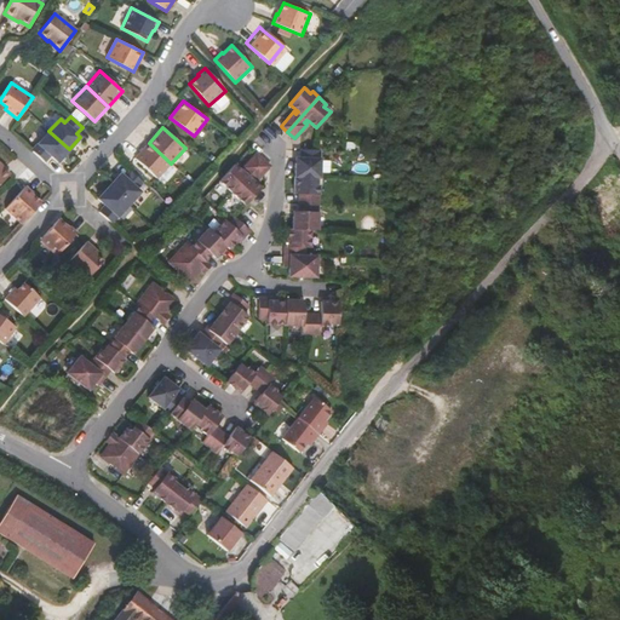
[(69,149),(49,131),(32,150),(44,162),(50,155),(57,162),(69,149)]
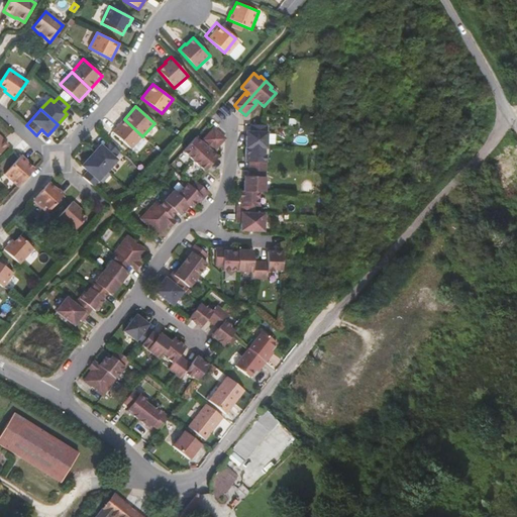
[(142,136),(124,119),(112,132),(131,148),(142,136)]
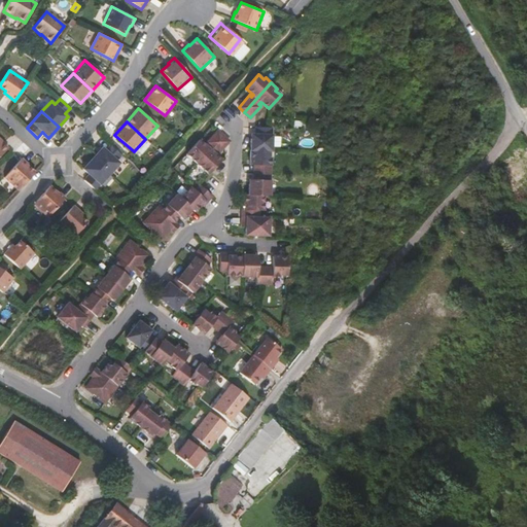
[(272,150),(272,127),(256,127),(255,134),(255,138),(251,138),(250,149),(269,150),(272,150)]
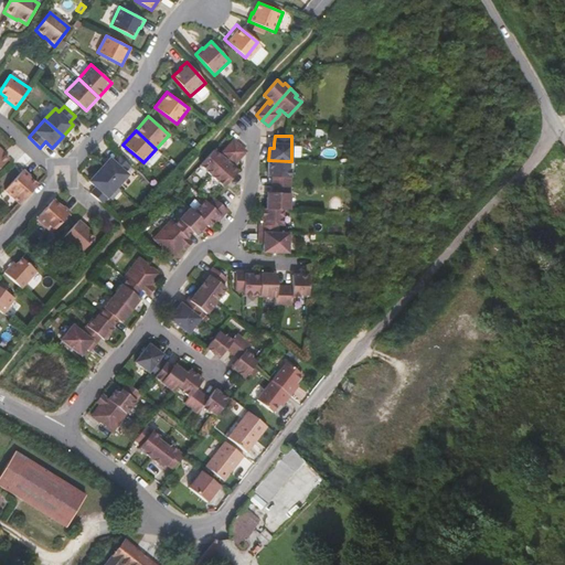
[(241,145),(234,138),(223,151),(224,151),(225,152),(223,156),(222,153),(215,148),(201,163),(213,174),(241,145)]
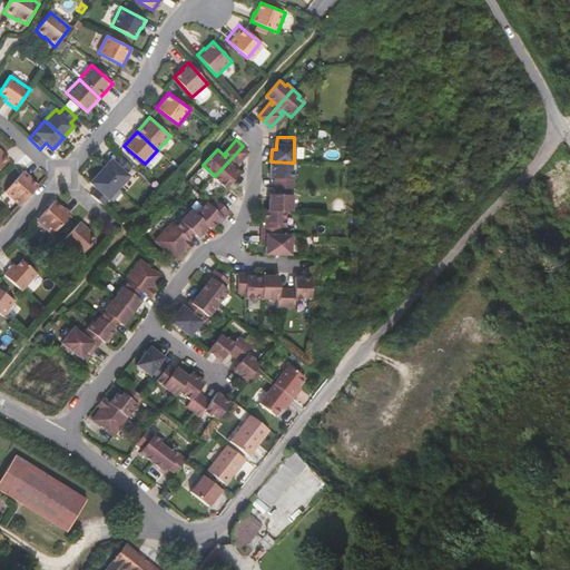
[(237,164),(249,151),(243,146),(215,176),(226,187),(241,172),(235,166),(233,164),(235,161),(237,163),(237,164)]
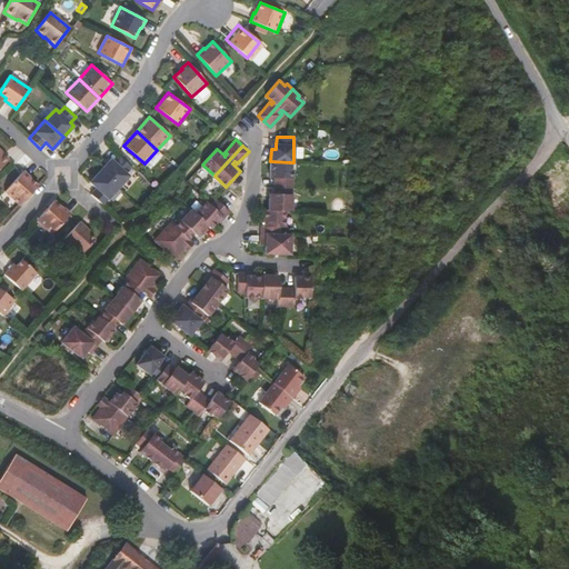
[(131,167),(119,157),(113,162),(110,159),(100,171),(118,188),(129,176),(126,172),(131,167)]
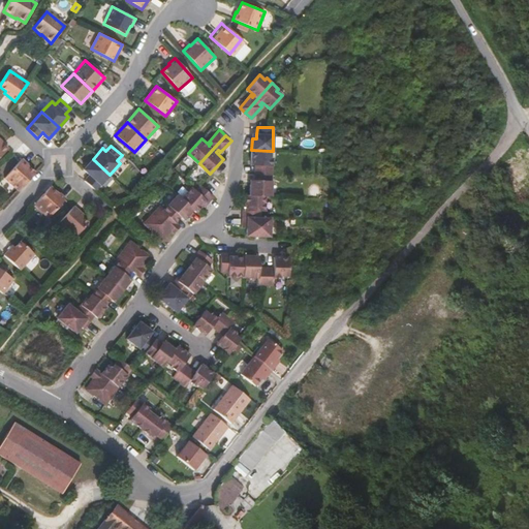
[(270,158),(270,151),(251,150),(251,165),(255,165),(255,174),(271,174),(272,174),(272,158),(270,158)]
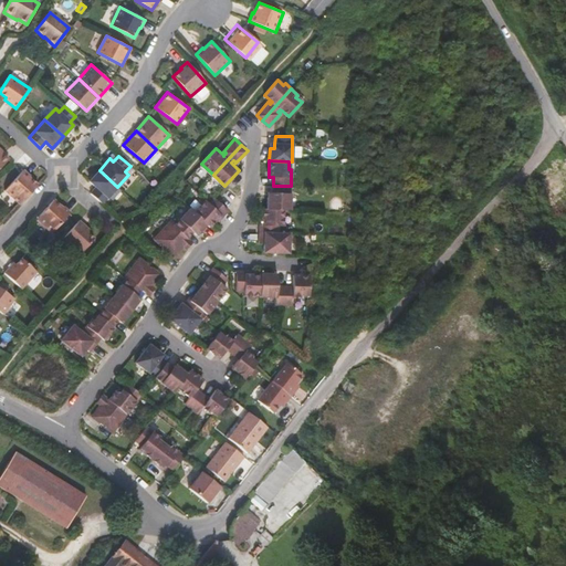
[(23,169),(4,190),(20,205),(38,185),(29,177),(30,176),(23,169)]
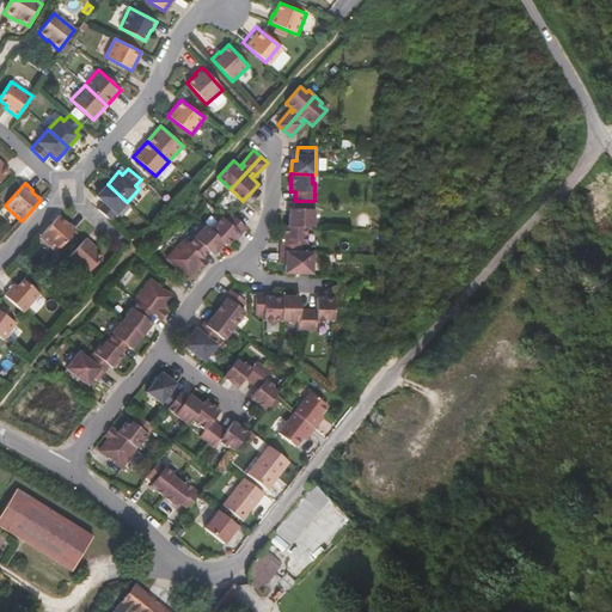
[(127,202),(108,184),(97,196),(104,202),(98,209),(110,220),(127,202)]
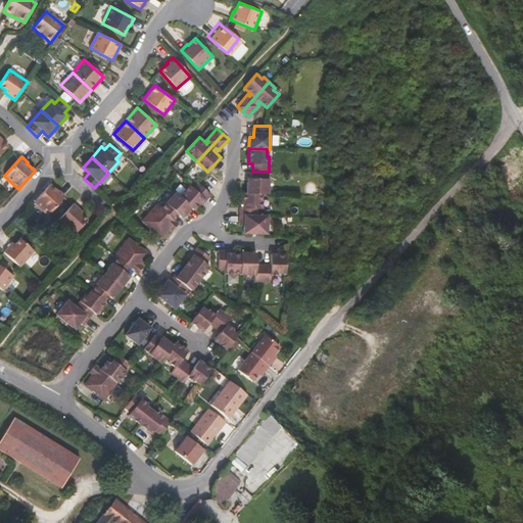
[(268,195),(268,172),(252,172),(251,179),(251,183),(247,183),(246,194),(263,195),(268,195)]
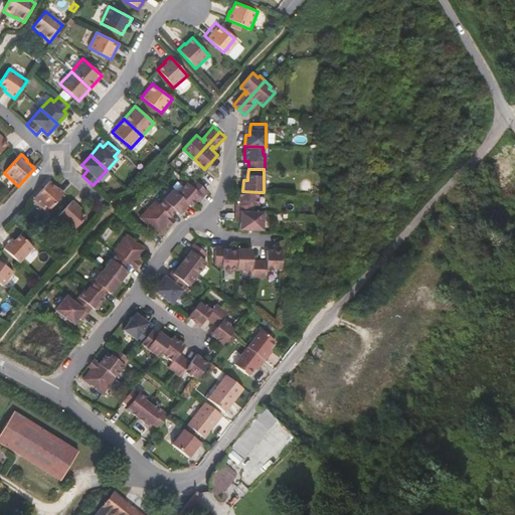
[(208,190),(196,178),(191,184),(187,181),(177,192),(188,202),(191,205),(197,198),(201,194),(203,196),(208,190)]
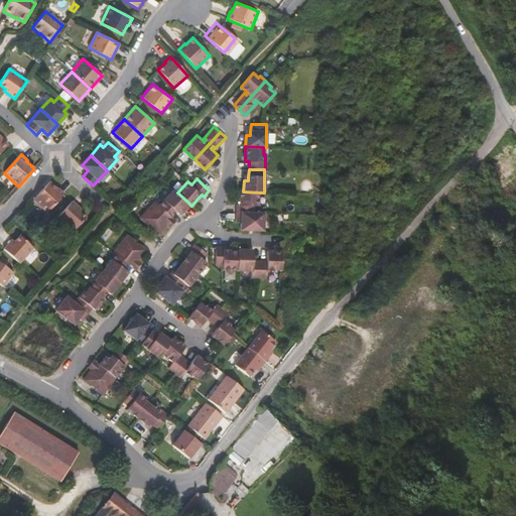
[(33,200),(46,213),(65,194),(58,188),(57,189),(49,181),(33,200)]
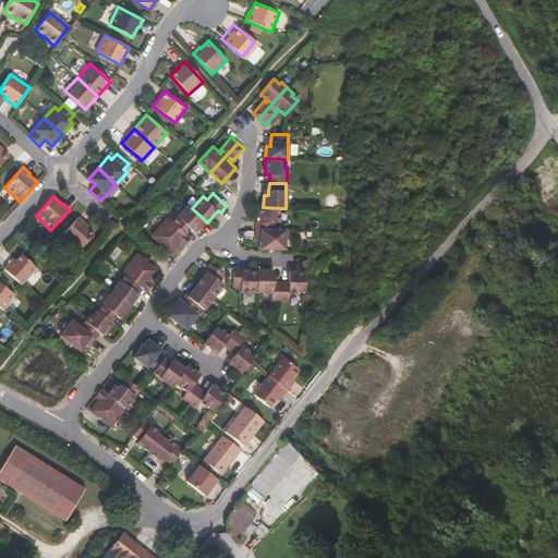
[(204,219),(192,208),(187,205),(172,222),(184,233),(190,228),(194,231),(204,219)]
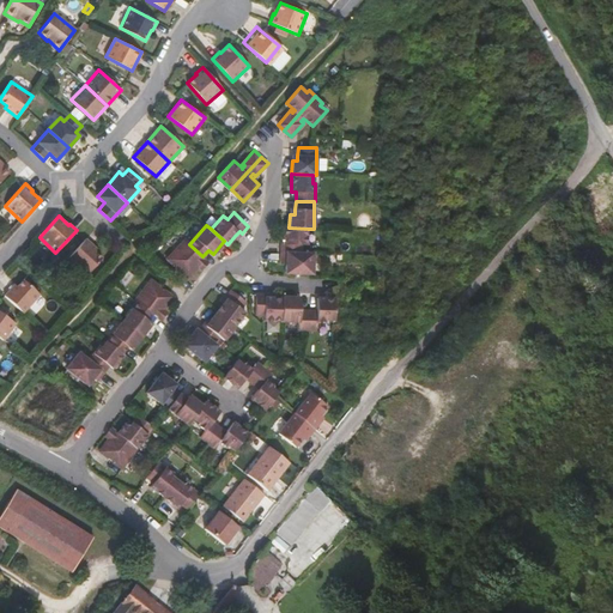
[(307,247),(308,229),(289,228),(285,228),(284,246),(281,246),(281,254),(302,255),(302,247),(307,247)]
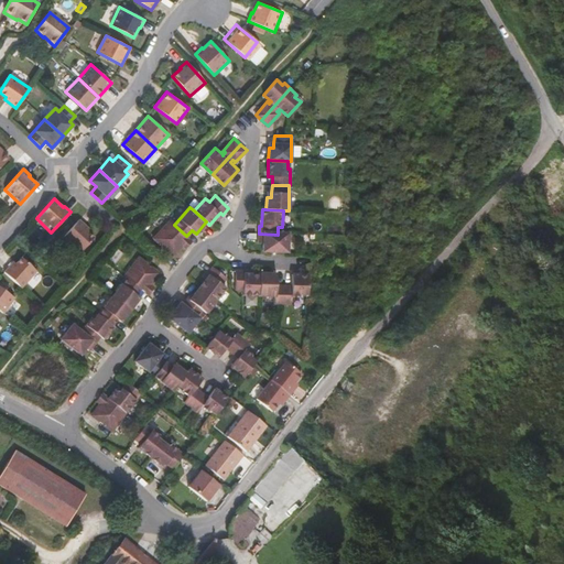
[(63,237),(80,252),(94,238),(87,231),(89,229),(79,219),(63,237)]
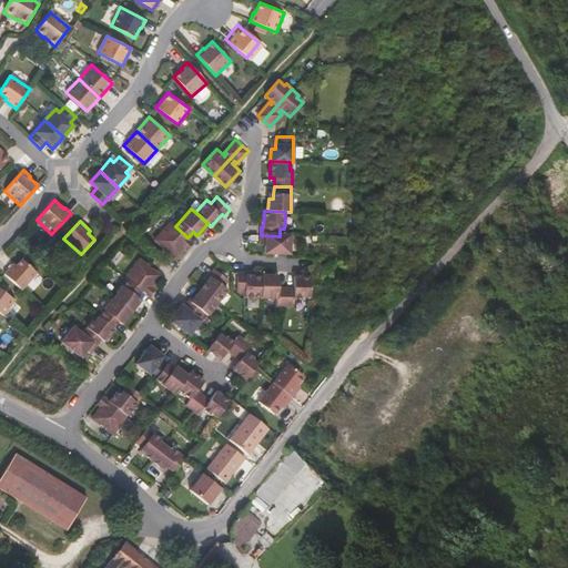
[(188,237),(175,226),(171,222),(154,240),(174,257),(184,246),(188,250),(193,243),(188,237)]
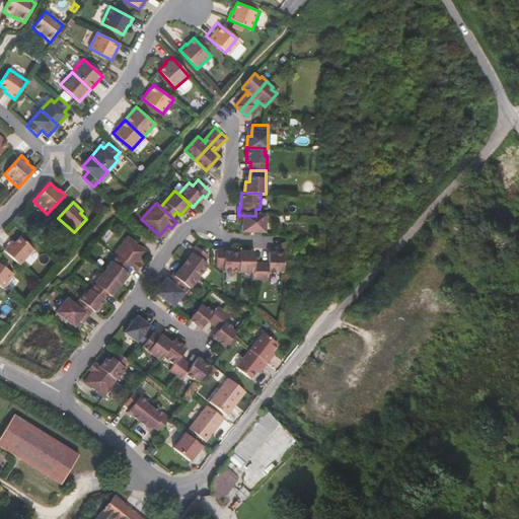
[(255,216),(238,215),(237,225),(242,225),(242,233),(265,233),(265,216),(255,216)]
